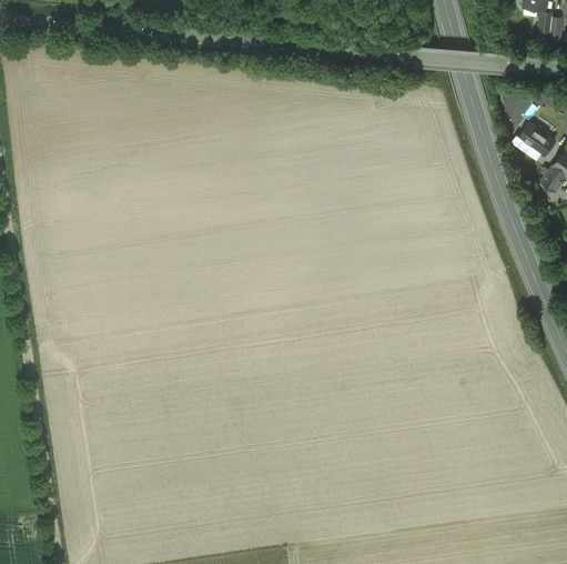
[(545,0),(524,0),(523,9),(544,12),(545,0)]
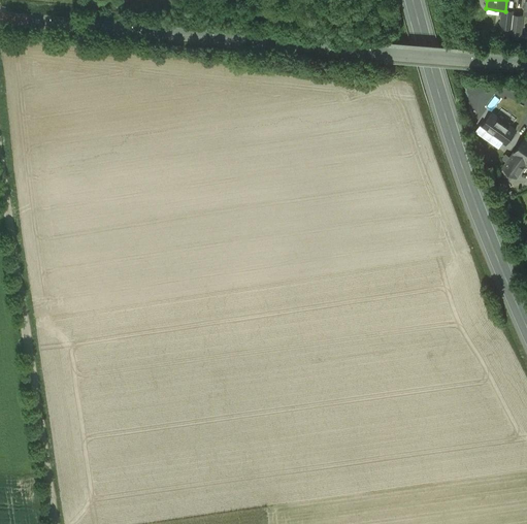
[(513,14),(501,13),(499,30),(511,31),(512,18),(513,14)]
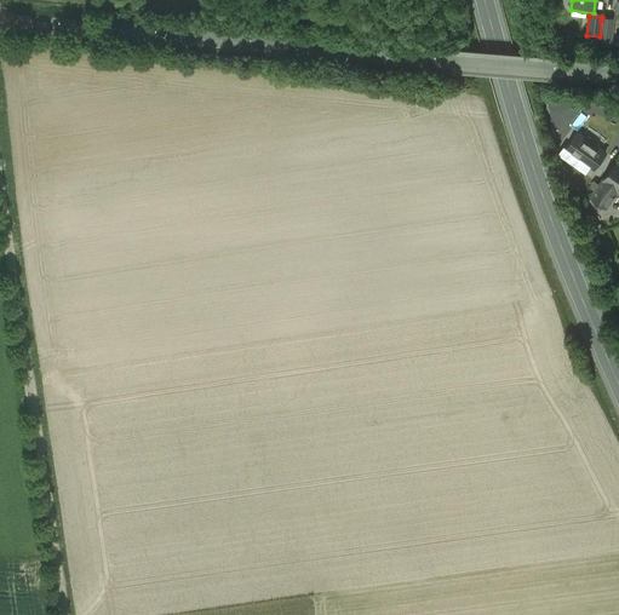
[(612,23),(601,21),(600,36),(600,38),(599,42),(609,44),(612,23)]
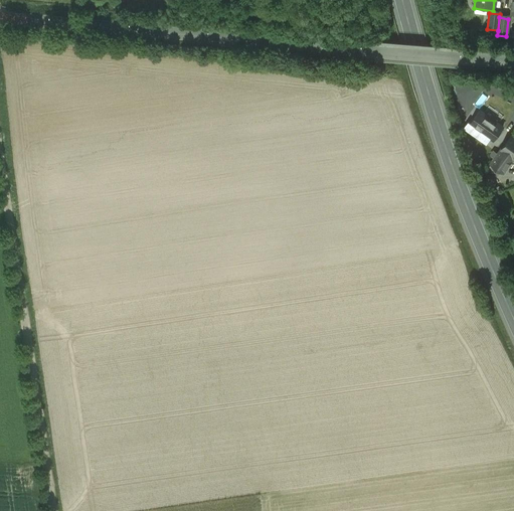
[(478,90),(467,106),(477,113),(488,96),(478,90)]
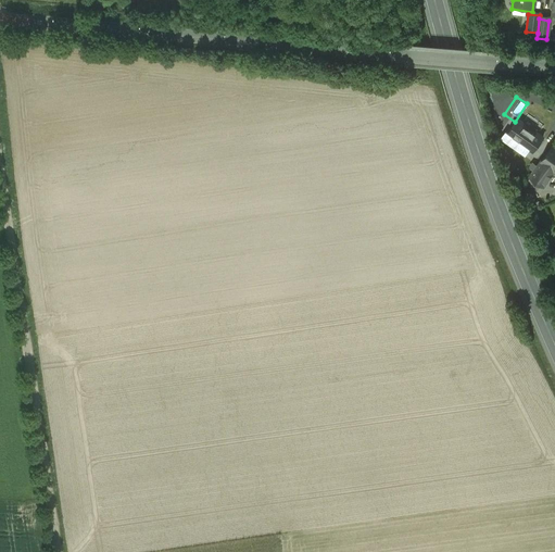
[(542,140),(517,123),(508,136),(520,145),(515,152),(521,157),(527,149),(532,153),(542,140)]
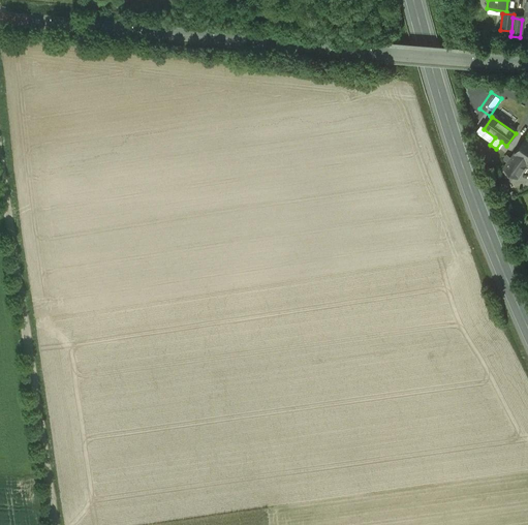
[(527,143),(525,141),(510,161),(506,159),(504,162),(507,164),(503,171),(516,180),(527,164),(527,143)]
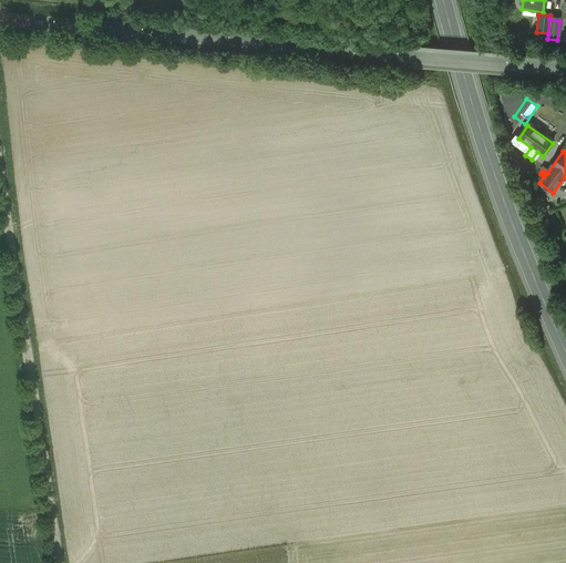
All buildings are outlined.
